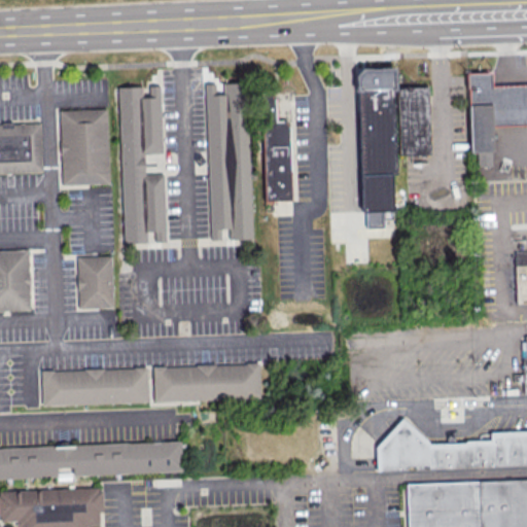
[(356,96),(355,79),(361,71),(394,71),(394,91),(396,159),(398,213),(362,214),(356,96)]
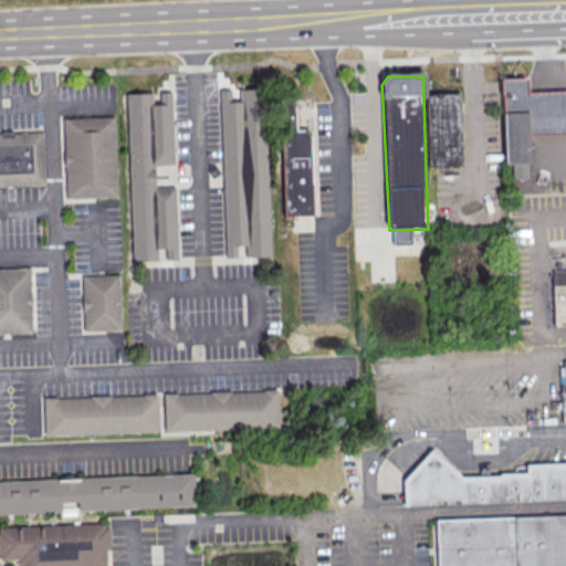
[(505,81),(507,167),(512,167),(513,180),(528,179),(528,168),(534,167),(533,133),(565,132),(565,93),(556,94),(532,95),(532,81),(505,81)]
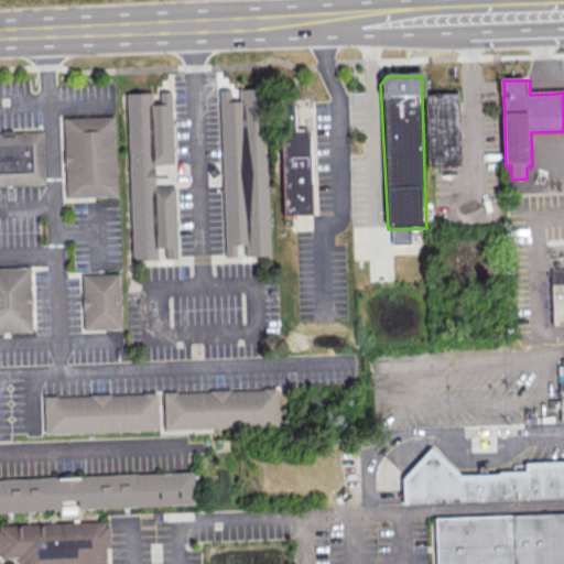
[(268,255),(264,87),(238,88),(238,99),(228,99),(228,88),(219,88),(223,256),(236,256),(236,245),(243,243),(243,256),(268,255)]
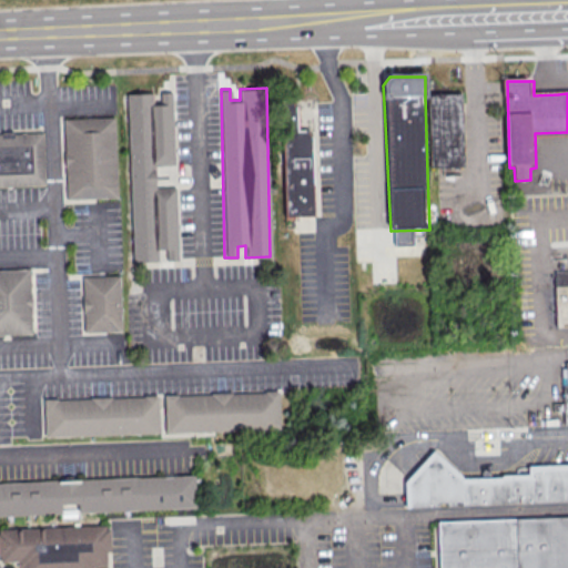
[(127,92),(131,261),(158,261),(158,249),(165,249),(166,260),(178,260),(175,186),(155,186),(154,165),(174,164),(172,91),(159,91),(160,103),(152,103),(152,92),(127,92)]
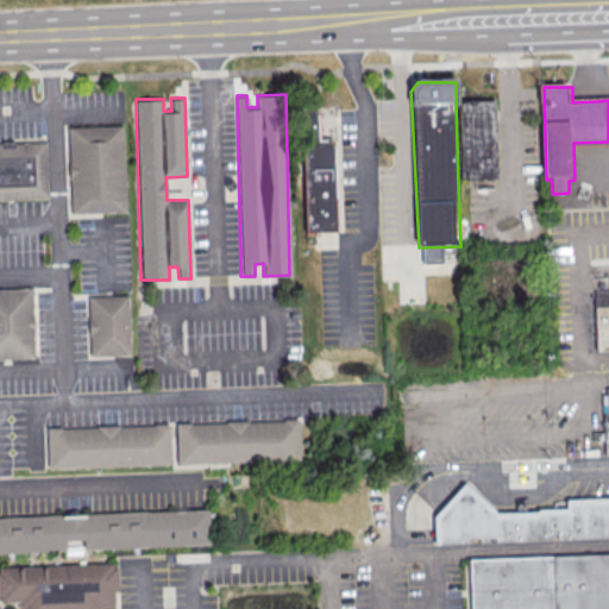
[(456,105),(496,104),(498,181),(458,183),(456,105)]
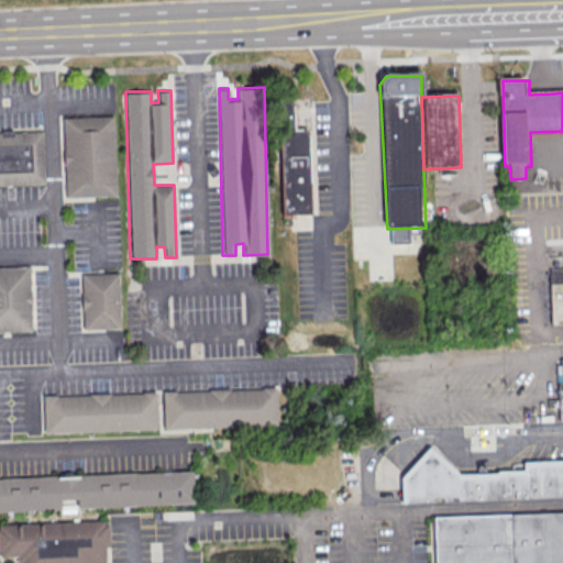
[(279,105),(294,103),(295,133),(308,132),(310,216),(282,217),(279,105)]
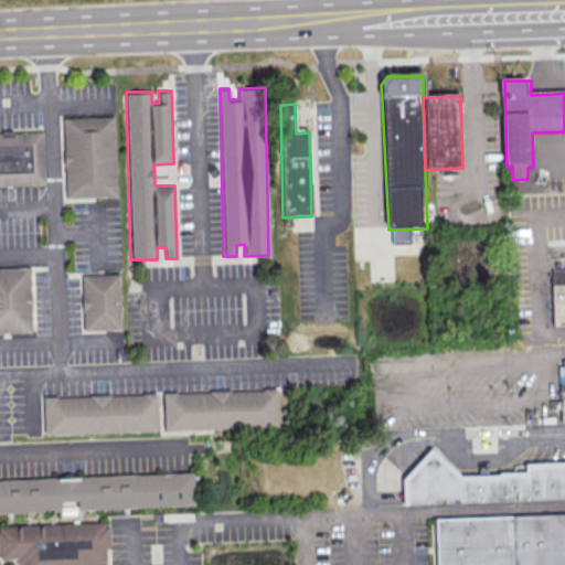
[(114,116),(62,117),(65,198),(116,195),(114,116)]
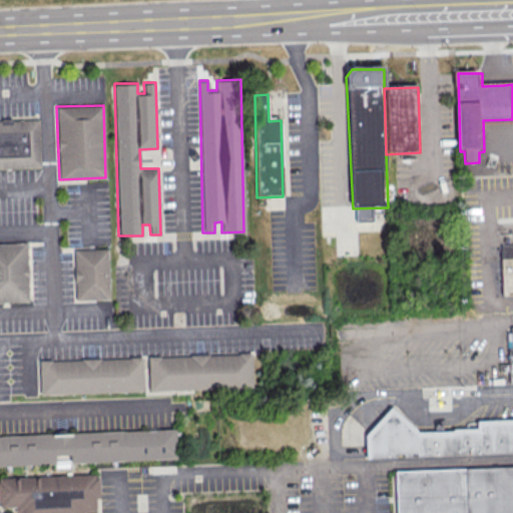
[(0,167),(40,167),(39,118),(0,119),(0,167)]
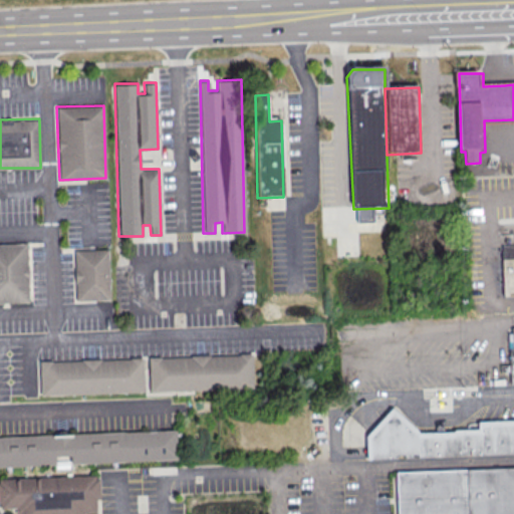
[(0,243),(0,302),(28,301),(26,242),(0,243)]
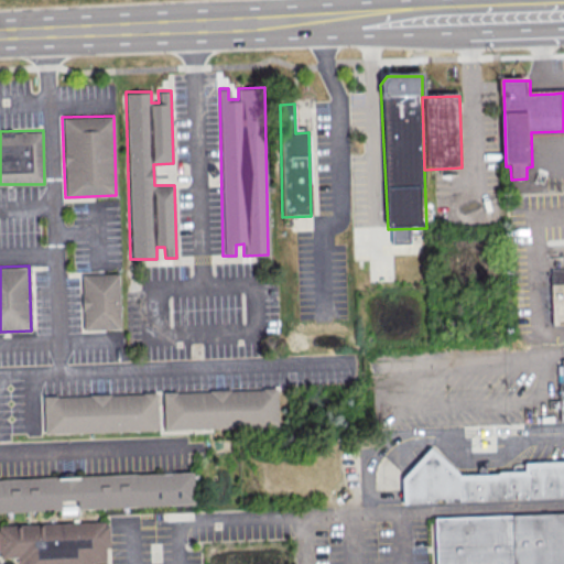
[(563,269),(552,270),(553,325),(563,324),(563,269)]
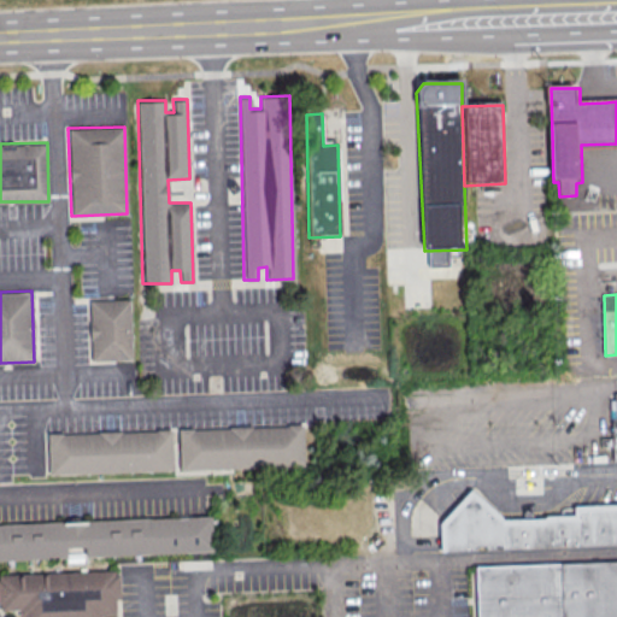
[(88,300),(90,360),(131,359),(129,298),(88,300)]
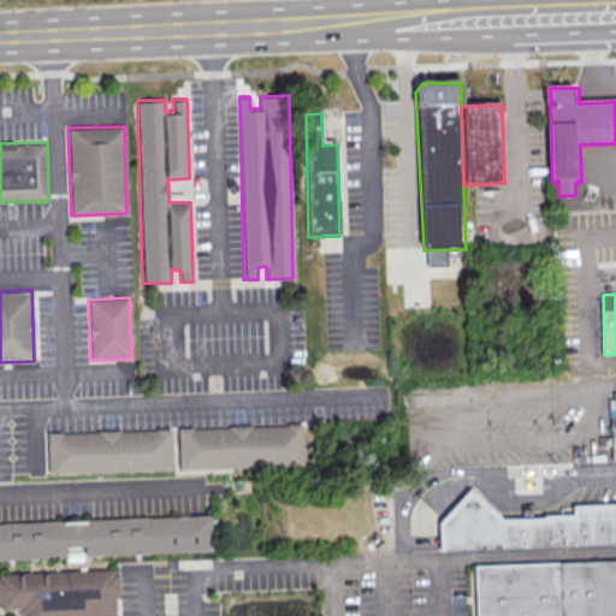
[(179,468),(303,465),(302,424),(178,427),(179,468)]
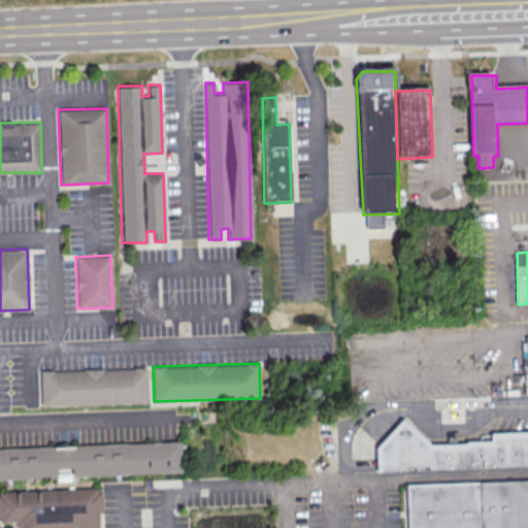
[(41,405),(147,402),(146,368),(40,370),(41,405)]
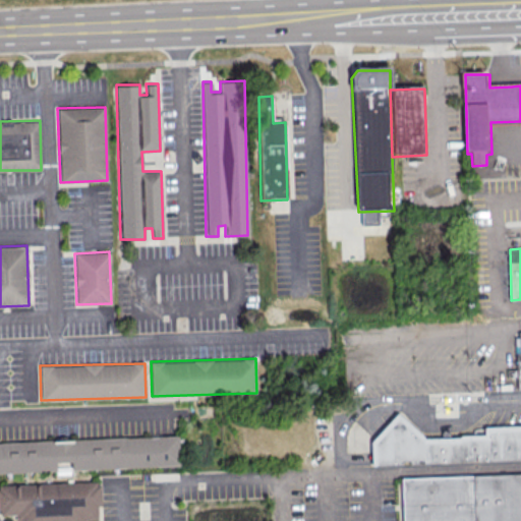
[(520,458),(371,464),(370,440),(398,412),(424,438),(485,436),(485,424),(520,422),(520,458)]
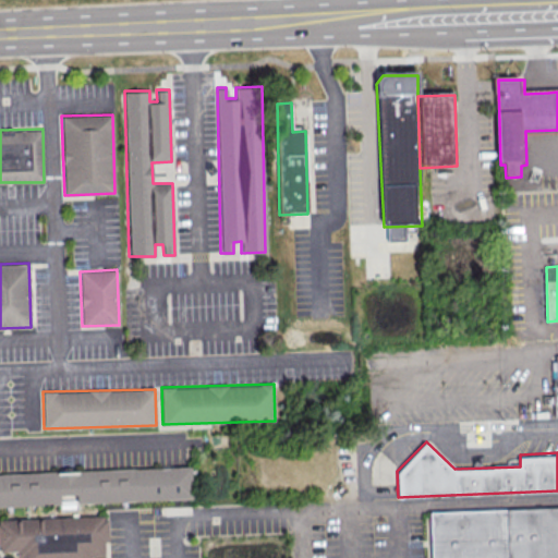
[(192,498),(191,466),(0,472),(0,506),(59,504),(59,495),(76,494),(77,502),(192,498)]
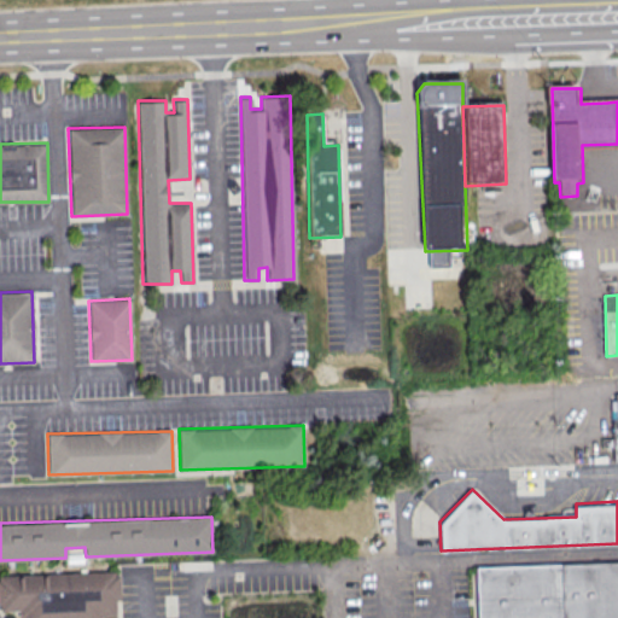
[(617,617),(617,560),(473,566),(474,617),(617,617)]
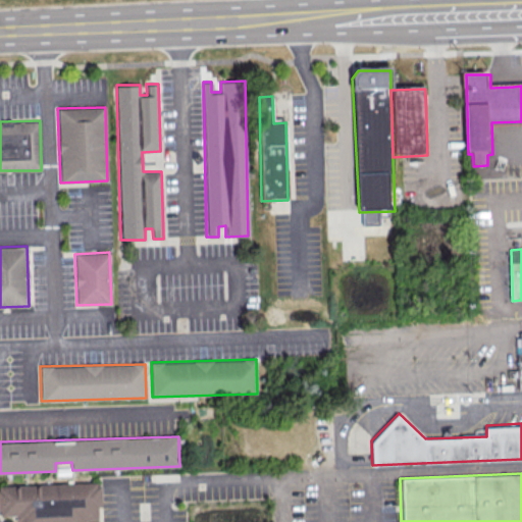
[(16,521),(85,521),(85,520),(98,520),(98,507),(102,507),(101,482),(0,484),(0,515),(17,516),(16,521)]
